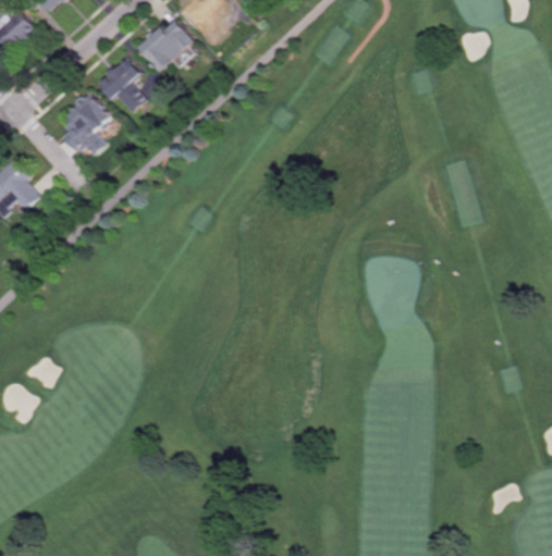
[(66,0),(62,4),(60,2),(48,13),(36,0),(66,0)]
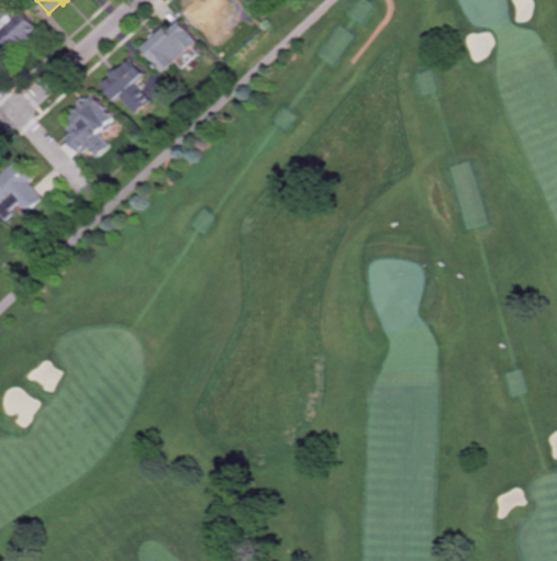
[(229,32),(213,46),(197,29),(193,31),(178,13),(192,0),(219,0),(227,9),(216,19),(229,32)]
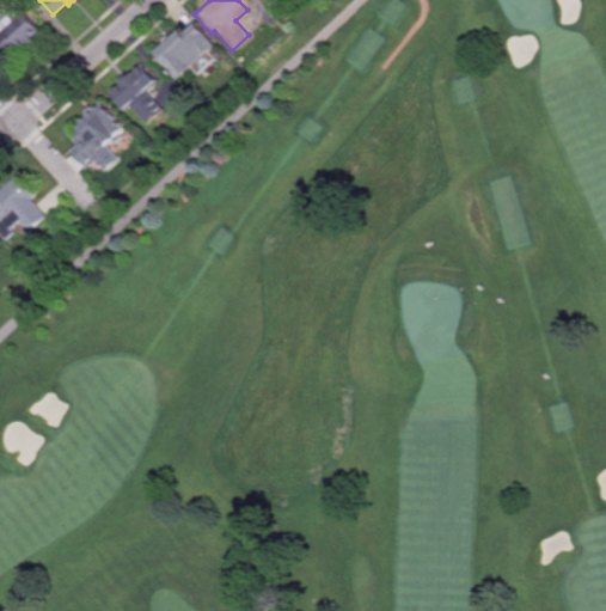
[(40,32),(34,38),(36,42),(29,48),(26,44),(18,52),(16,49),(8,56),(0,47),(0,20),(5,17),(10,22),(20,12),(40,32)]
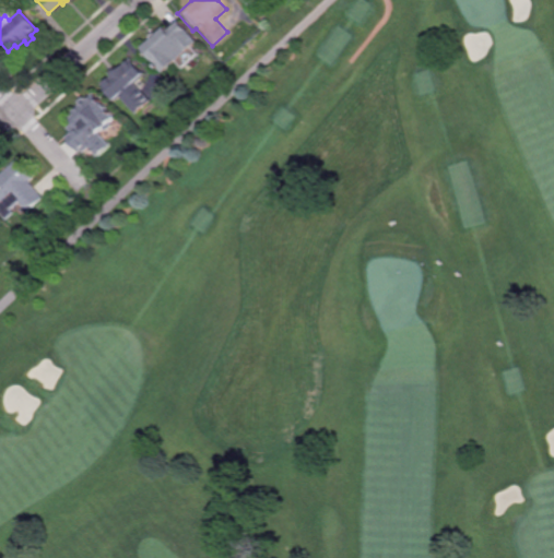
[(148,37),(148,36),(149,36),(149,35),(150,35),(151,35),(152,35),(153,35),(154,35),(162,28),(165,32),(177,22),(195,43),(189,48),(196,56),(180,70),(174,62),(161,73),(139,48),(148,40),(148,39),(148,38),(148,37)]
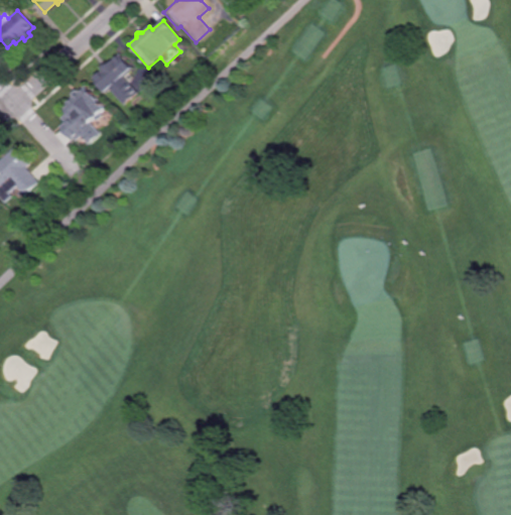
[(137,94),(122,107),(108,91),(104,95),(90,79),(118,54),(131,70),(126,75),(131,80),(127,83),(137,94)]
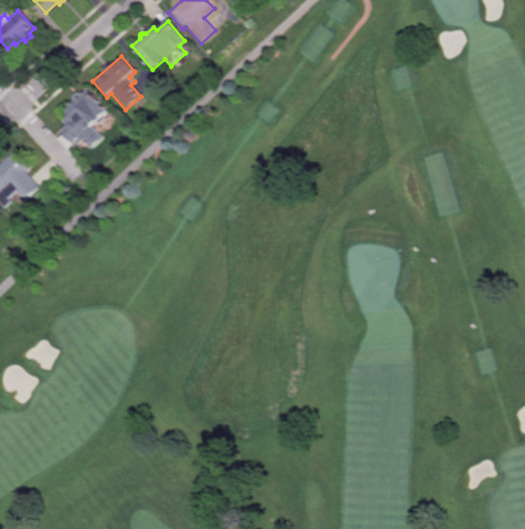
[(89,95),(107,113),(100,118),(103,120),(97,125),(94,123),(89,127),(94,133),(85,142),(74,130),(76,127),(62,114),(67,109),(65,107),(73,99),(70,97),(76,93),(78,95),(85,88),(90,94),(89,95)]
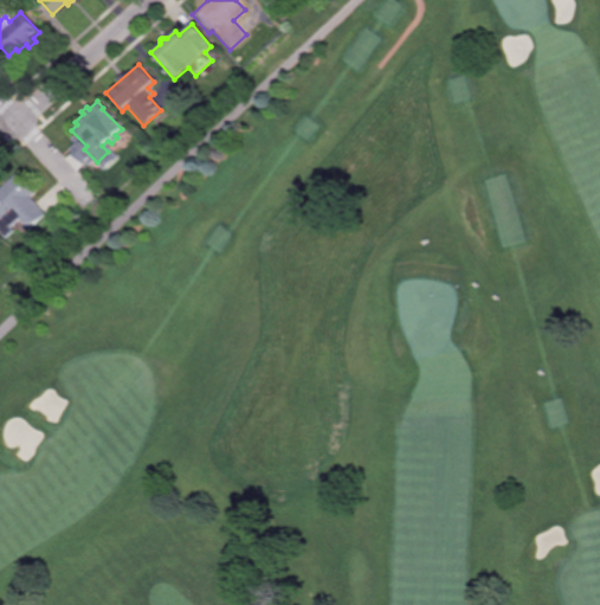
[(25,232),(15,221),(8,229),(12,232),(4,240),(0,237),(0,187),(14,174),(33,194),(27,199),(43,216),(25,232)]
